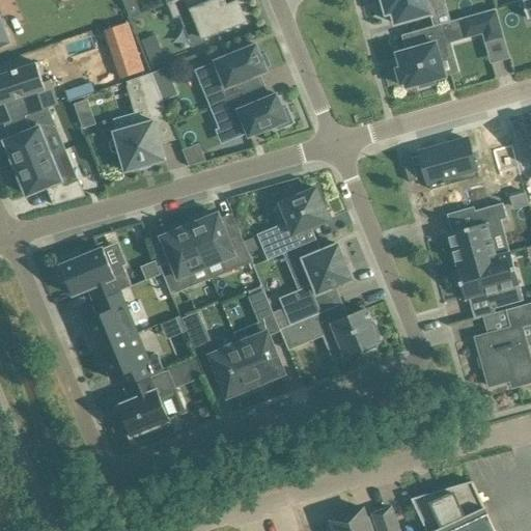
[(207,0),(173,0),(167,2),(174,19),(179,17),(185,28),(197,23),(203,38),(247,21),(239,0),(227,5),(225,0),(213,0),(208,2),(207,0)]
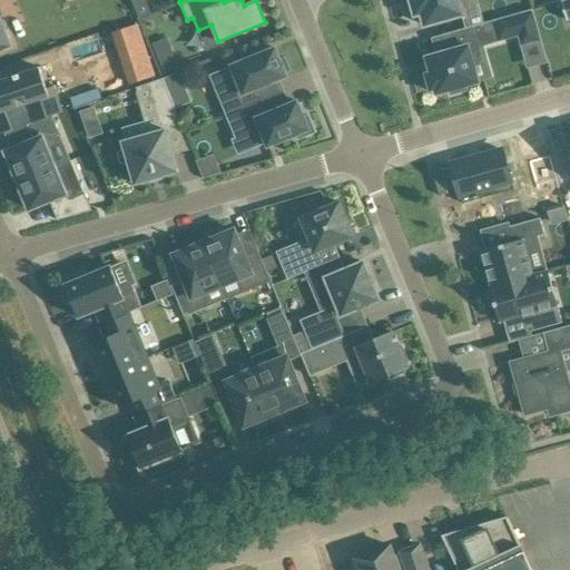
[(404,0),(409,13),(414,12),(415,15),(421,13),(424,26),(463,15),(459,0),(404,0)]
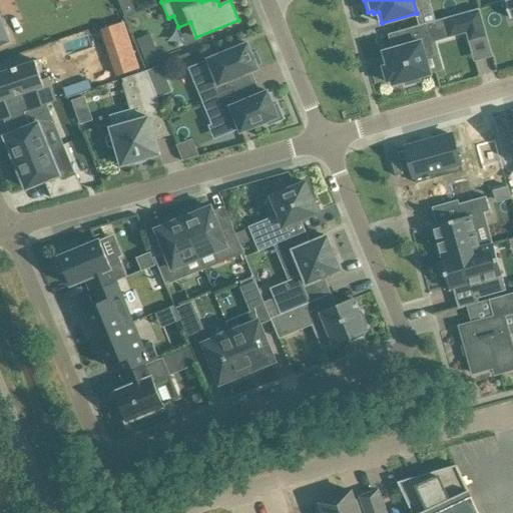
[(512,0),(506,0),(498,2),(503,20),(512,16),(512,0)]
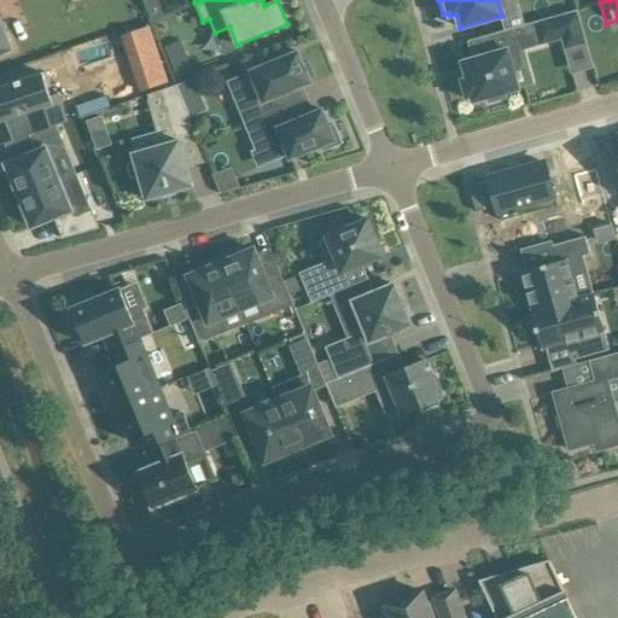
[(587,42),(578,10),(557,16),(566,48),(587,42)]
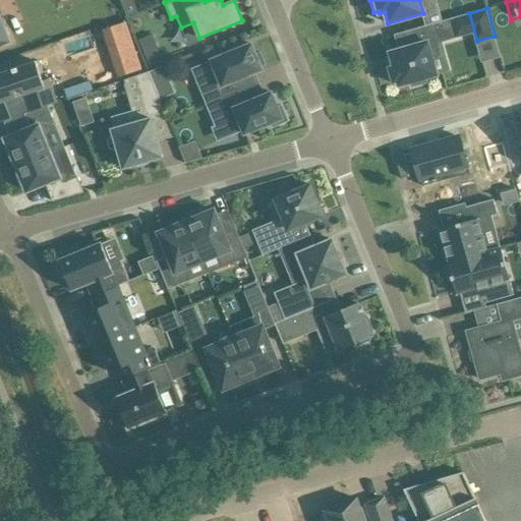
[(0,46),(11,42),(0,14),(0,46)]
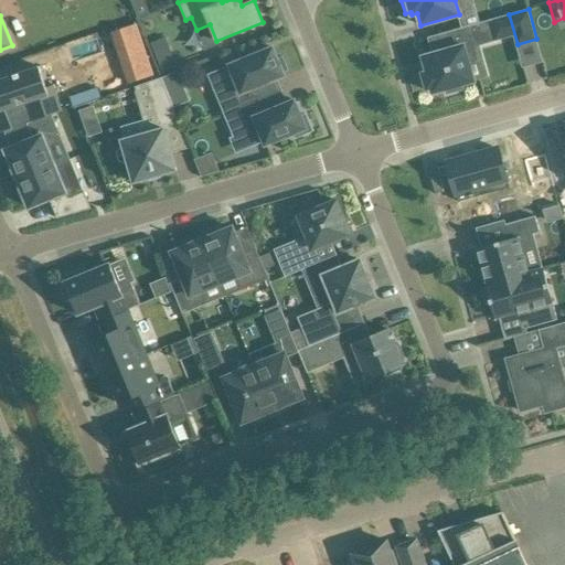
[(490,20),(429,36),(434,53),(423,56),(428,72),(423,74),(427,88),(433,87),(434,93),(446,89),(447,94),(464,89),(462,84),(475,81),(469,63),(478,61),(473,44),(496,38),(490,20)]
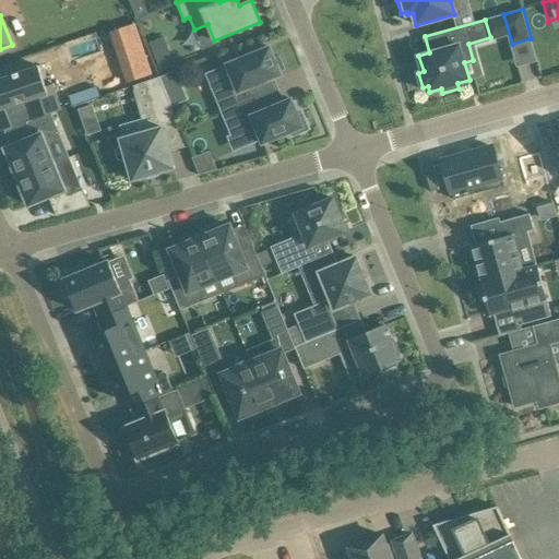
[(103,33),(88,39),(96,58),(106,81),(109,87),(123,82),(103,33)]
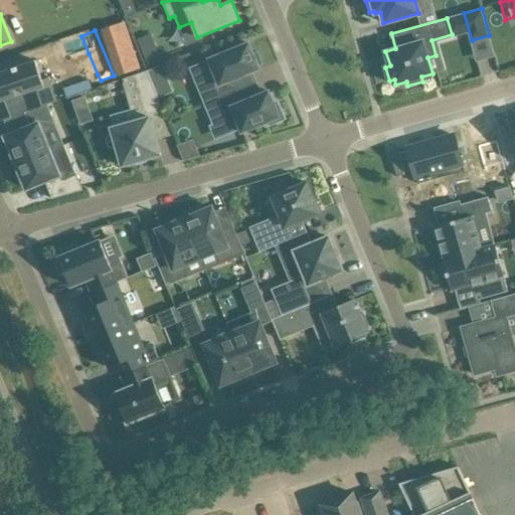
[(155,33),(140,36),(146,64),(161,61),(155,33)]
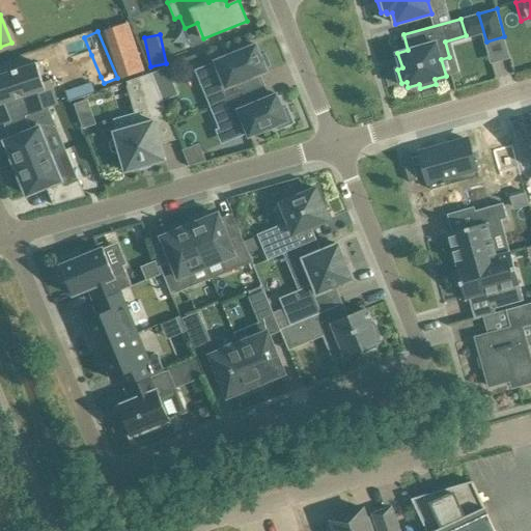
[(211,108),(244,94),(247,93),(242,81),(268,71),(267,67),(271,65),(266,54),(261,55),(256,45),(216,61),(221,75),(200,83),(211,108)]
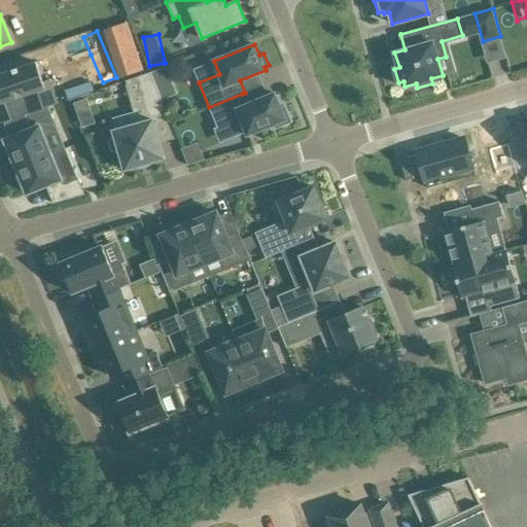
[(37,62),(0,74),(0,103),(24,96),(29,113),(48,107),(58,104),(49,79),(43,81),(37,62)]
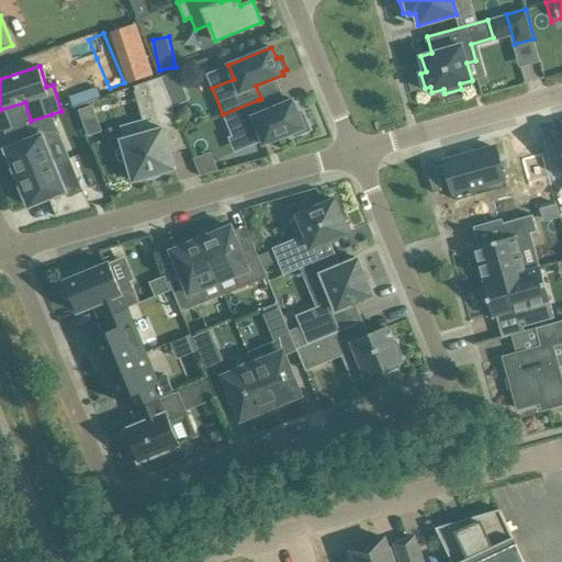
[(152,99),(159,123),(178,119),(160,77),(149,81),(154,98),(152,99)]
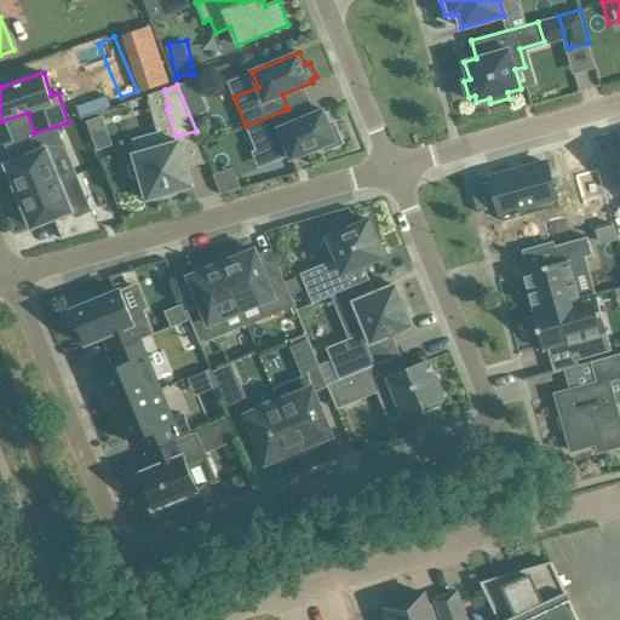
[(285,110),(246,126),(256,150),(268,145),(275,162),(291,155),(292,159),(322,147),(325,151),(343,144),(336,125),(331,127),(323,110),(290,124),(285,110)]
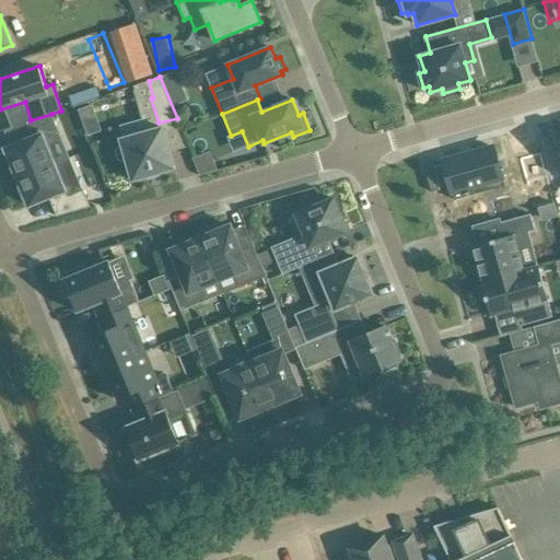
[(92,106),(80,109),(89,135),(101,130),(92,106)]
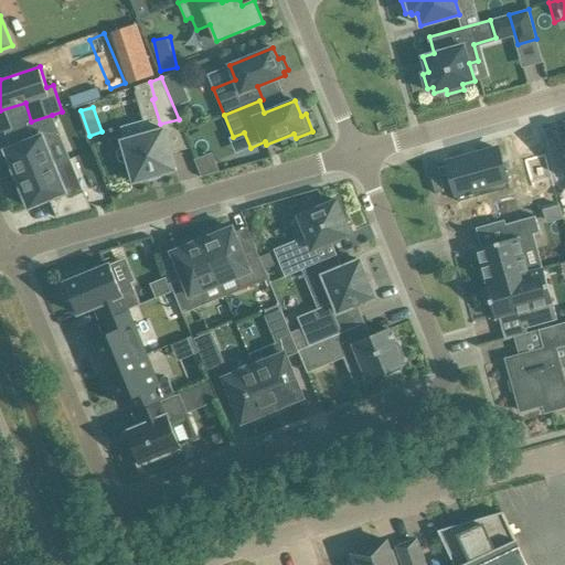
[(31,121),(27,124),(33,139),(6,150),(19,181),(55,166),(45,142),(61,136),(52,115),(31,121)]
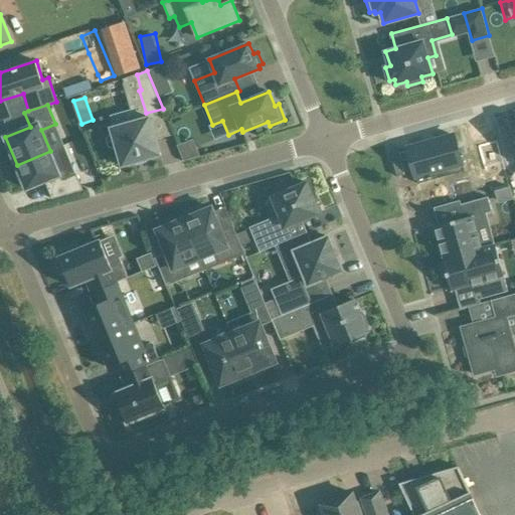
[(108,138),(110,146),(117,148),(122,166),(161,155),(150,117),(111,128),(113,133),(108,138)]
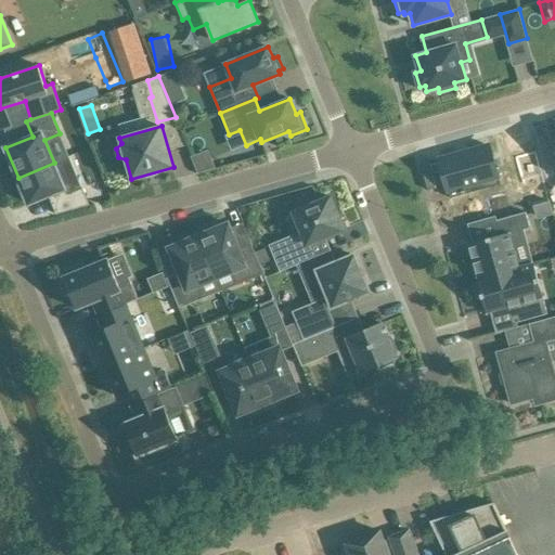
[(537,128),(506,133),(518,196),(534,193),(532,182),(546,179),(537,128)]
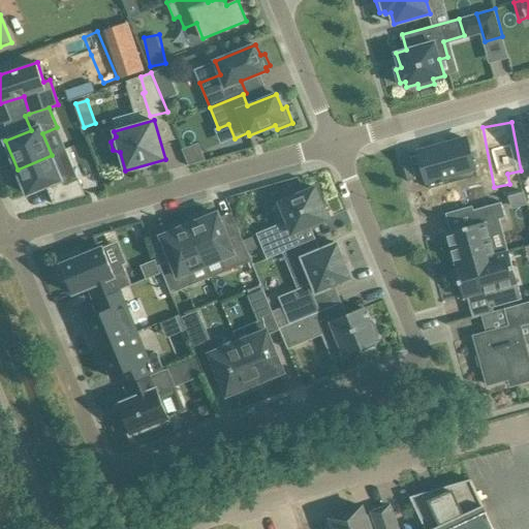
[(466,138),(418,152),(429,188),(447,183),(445,177),(475,168),(466,138)]
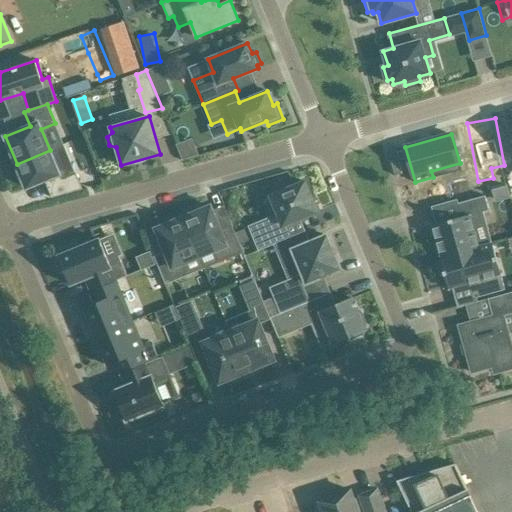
[(86,188),(79,172),(62,179),(50,150),(17,164),(27,188),(45,180),(52,197),(86,188)]
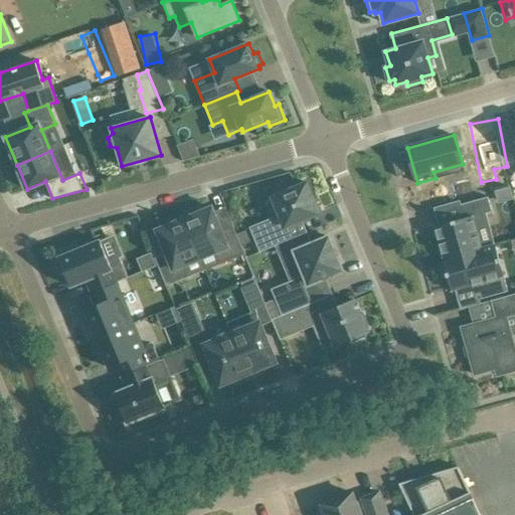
[(95,165),(84,170),(88,179),(99,175),(95,165)]
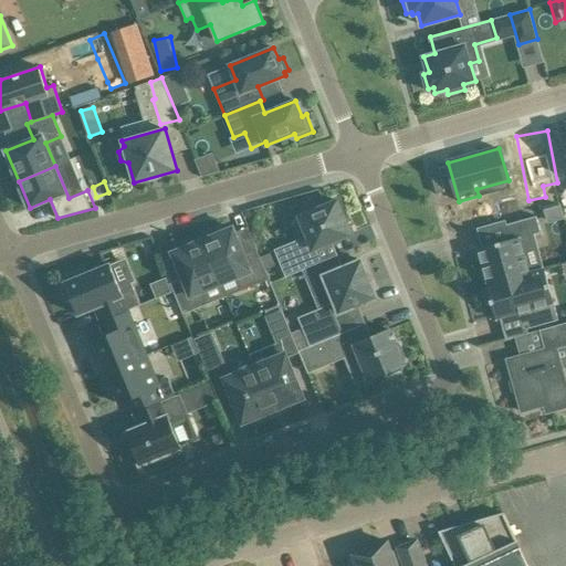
[(350,233),(337,201),(300,216),(307,236),(274,250),(285,278),(313,266),(306,252),(350,233)]
